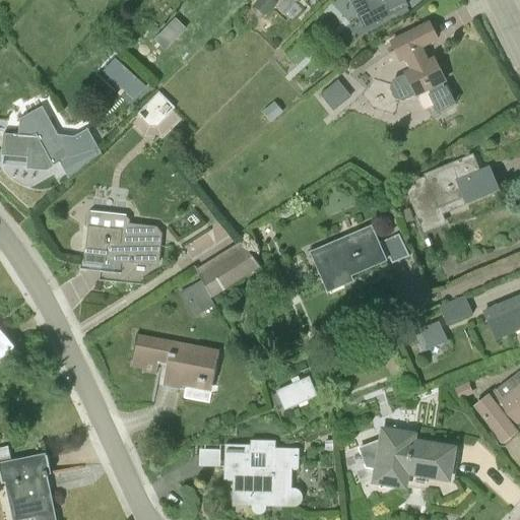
[(277,4),(272,0),(258,0),(252,7),(265,17),(277,4)]
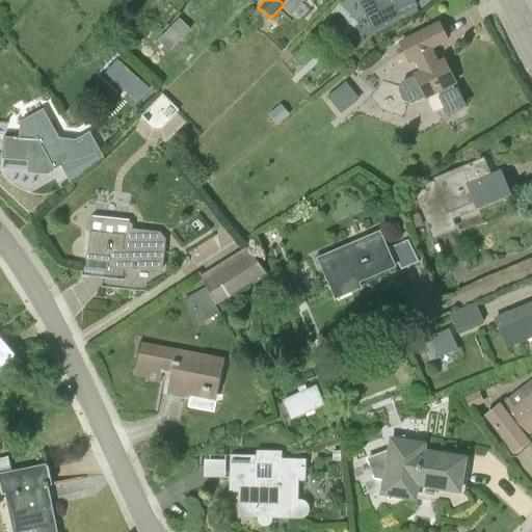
[(371,0),(382,24),(418,7),(414,0),(371,0)]
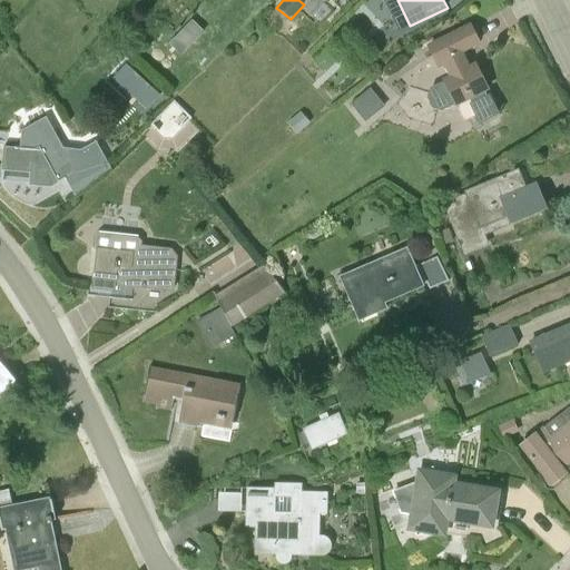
[(186,28),(198,40),(206,31),(194,20),(186,28)]
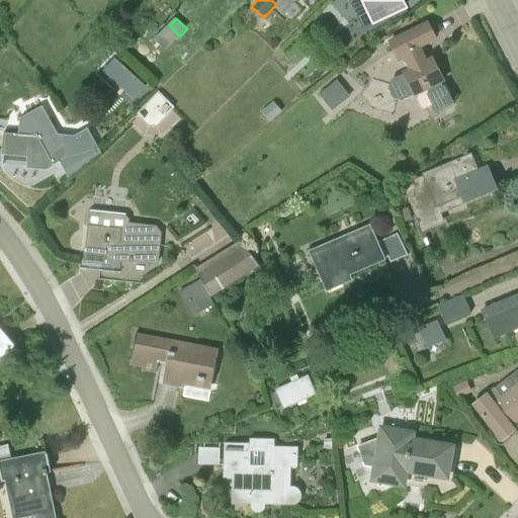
[(443,88),(440,82),(443,81),(432,60),(426,63),(419,48),(435,38),(427,23),(389,44),(399,63),(403,61),(409,71),(391,80),(389,88),(393,98),(402,100),(414,94),(415,95),(426,90),(436,111),(452,103),(444,87),(443,88)]
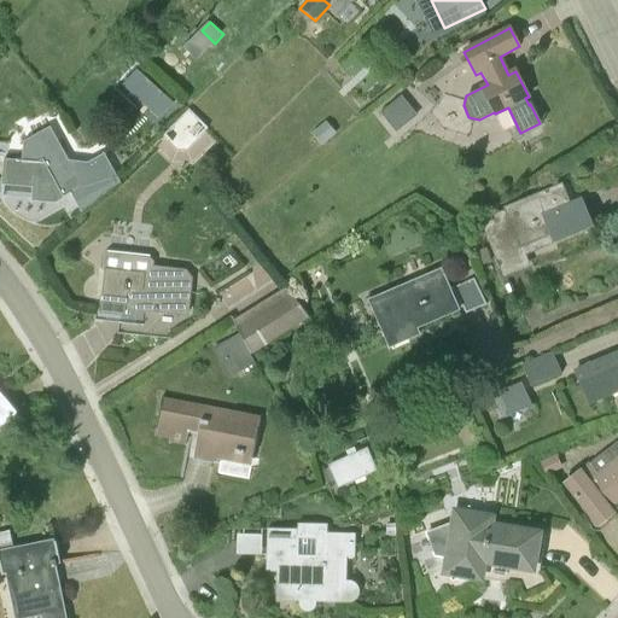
[(410,106),(401,95),(380,112),(389,123),(410,106)]
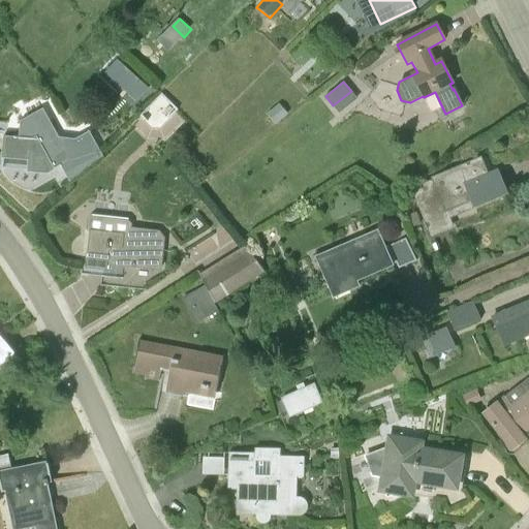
[(163,94),(142,116),(155,128),(160,128),(180,110),(163,94)]
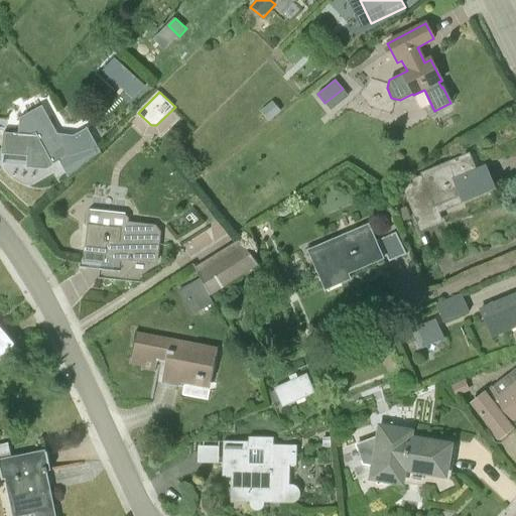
[(271,101),(260,110),(270,121),(281,112),(271,101)]
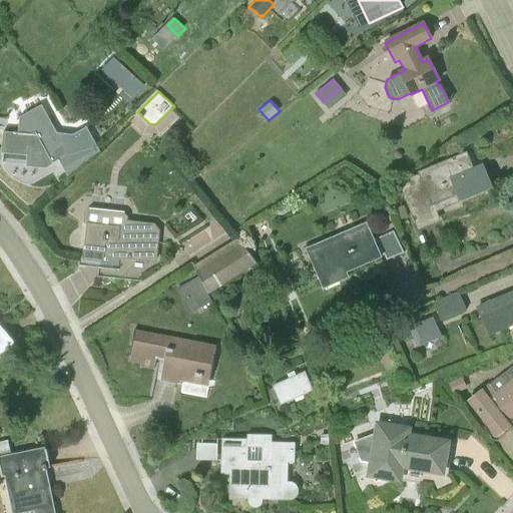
[(86,128),(80,131),(72,135),(57,134),(41,106),(20,118),(18,134),(4,132),(2,153),(28,155),(32,163),(48,165),(50,164),(51,165),(59,161),(68,176),(100,152),(86,128)]
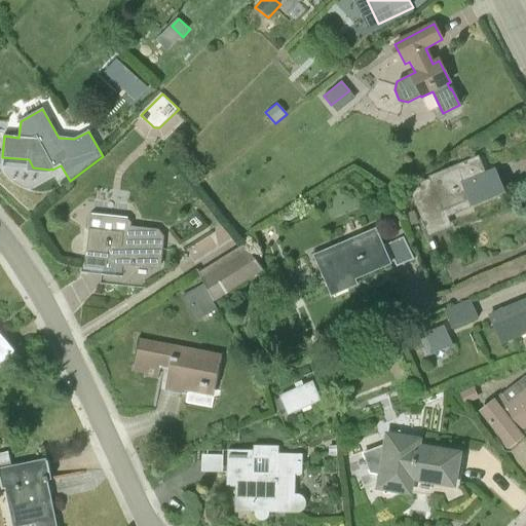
[(446,214),(472,205),(501,191),(493,173),(487,175),(479,156),(418,181),(418,184),(408,189),(426,232),(450,223),(446,214)]
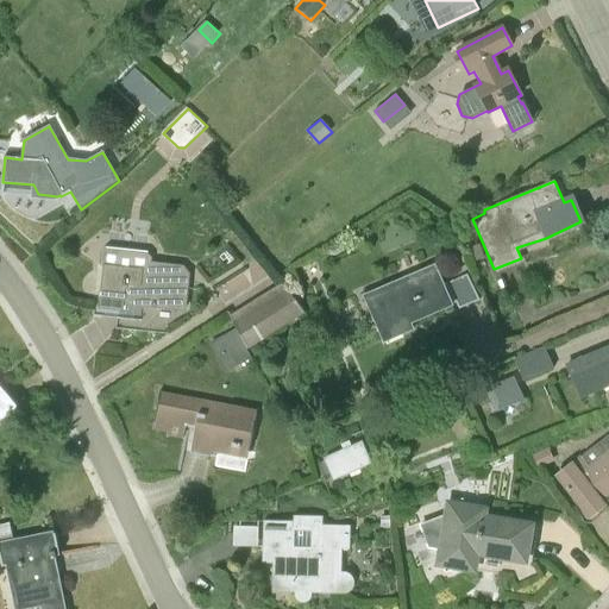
[(487,258),(481,244),(471,248),(476,262),(487,258)]
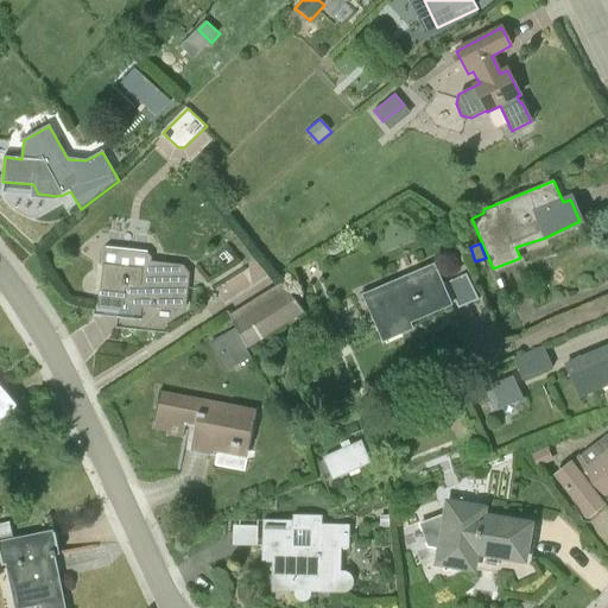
[(184,310),(187,289),(189,272),(183,265),(151,261),(152,258),(147,253),(106,248),(100,252),(99,264),(105,270),(100,308),(122,310),(122,303),(184,310)]
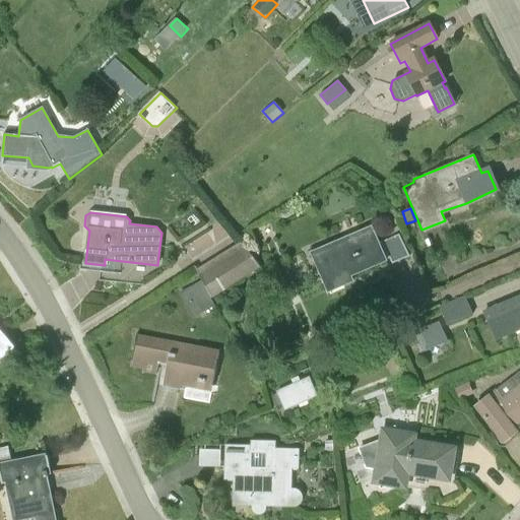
[(196,260),(235,241),(226,223),(188,243),(196,260)]
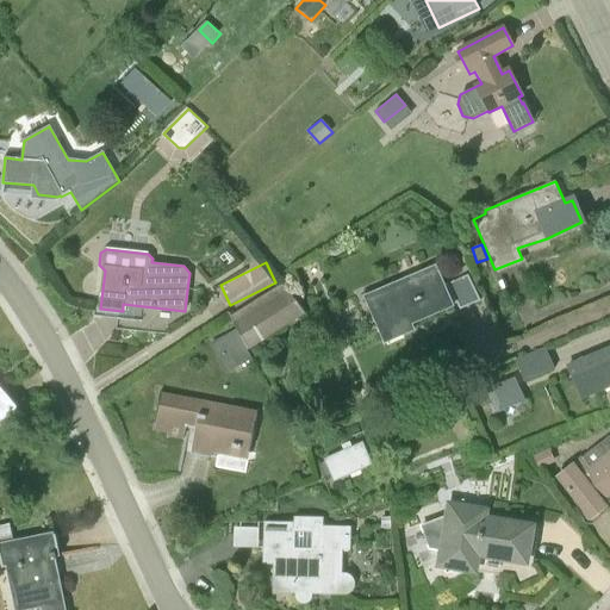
[(436,268),(366,298),(385,343),(415,330),(412,324),(453,306),(443,287),(436,268)]
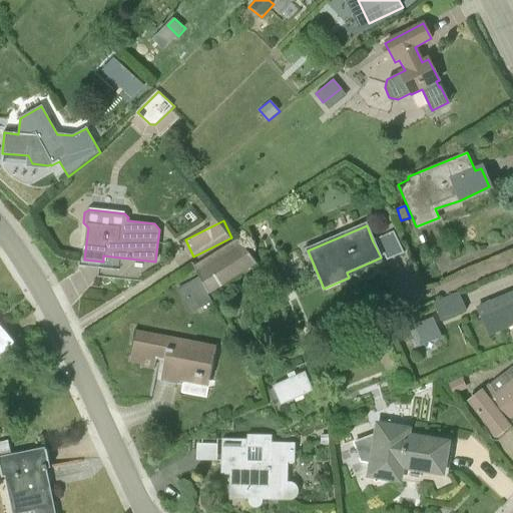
[(394,232),(394,230),(377,237),(386,260),(403,251),(394,232)]
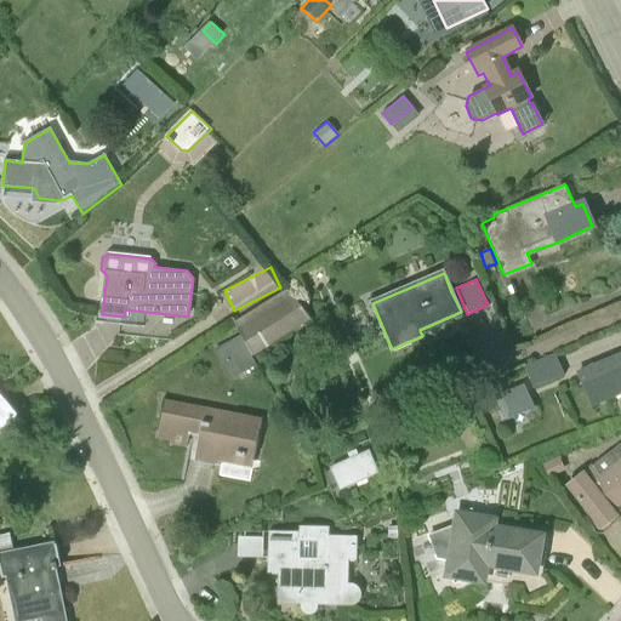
[(252,357),(277,341),(309,320),(292,296),(238,330),(240,335),(252,357)]
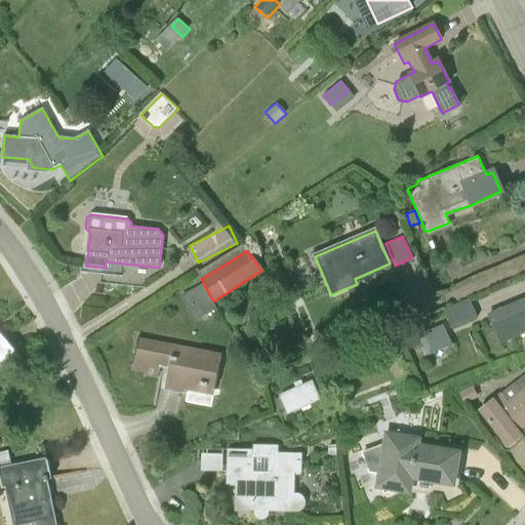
[(216,309),(213,301),(203,283),(180,296),(194,321),(216,309)]
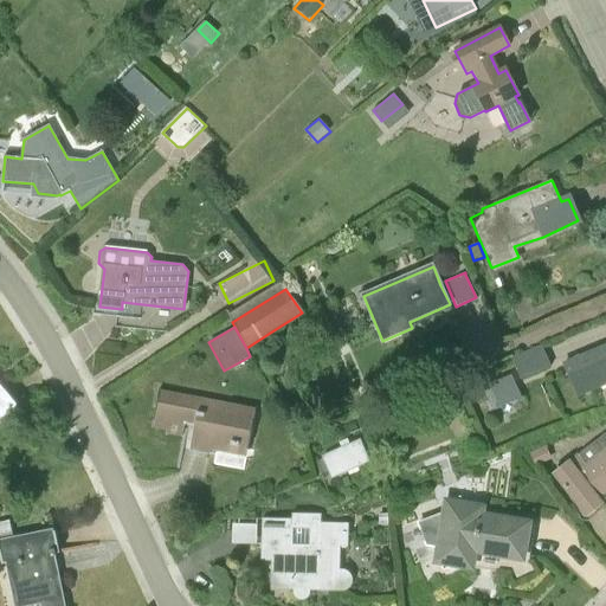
[(521,378),(550,365),(542,345),(513,358),(521,378)]
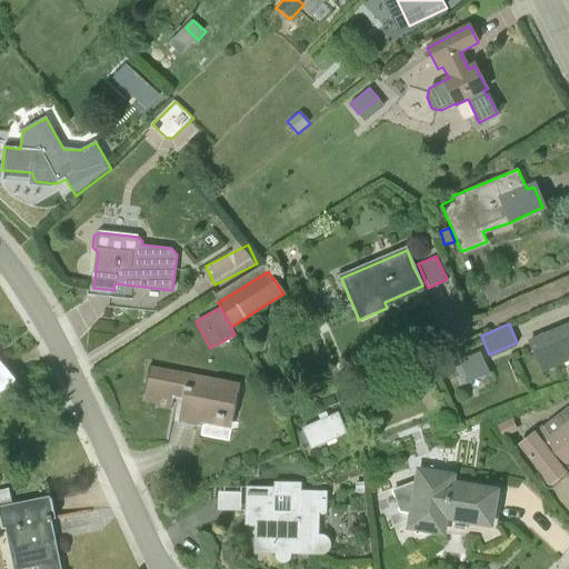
[(568,359),(568,325),(530,341),(542,371),(568,359)]
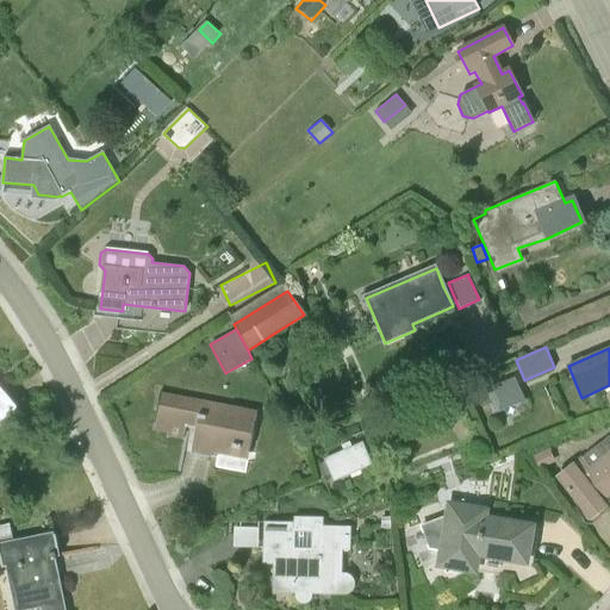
[(483,405),(490,403),(493,412),(523,398),(514,378),(478,396),(483,405)]
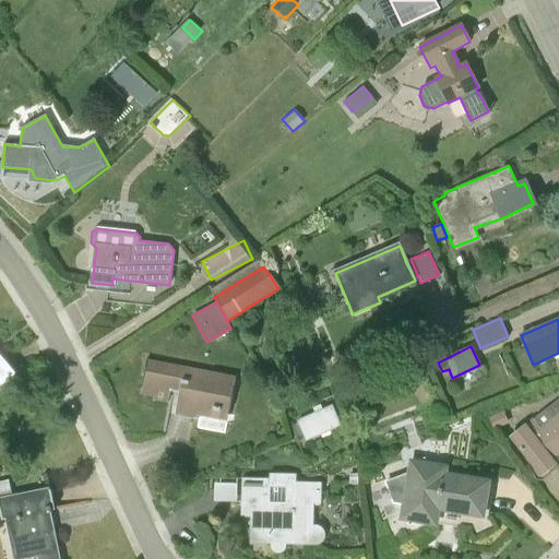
[(0,382),(2,385),(16,373),(4,359),(2,361),(0,358),(0,382)]
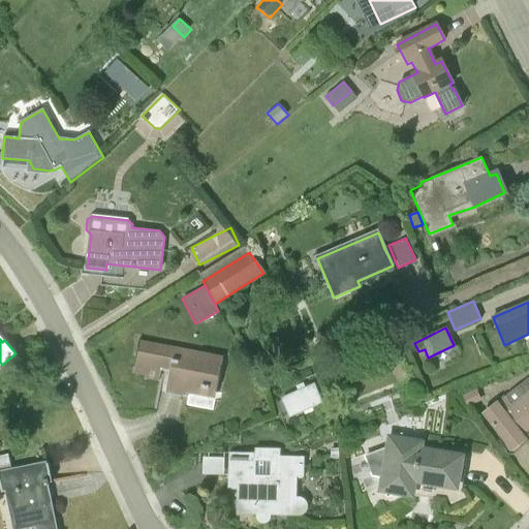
[(223,359),(203,354),(138,341),(132,372),(144,374),(143,377),(159,380),(161,372),(169,373),(166,392),(184,396),(186,384),(217,392),(222,369),(221,369),(223,359)]
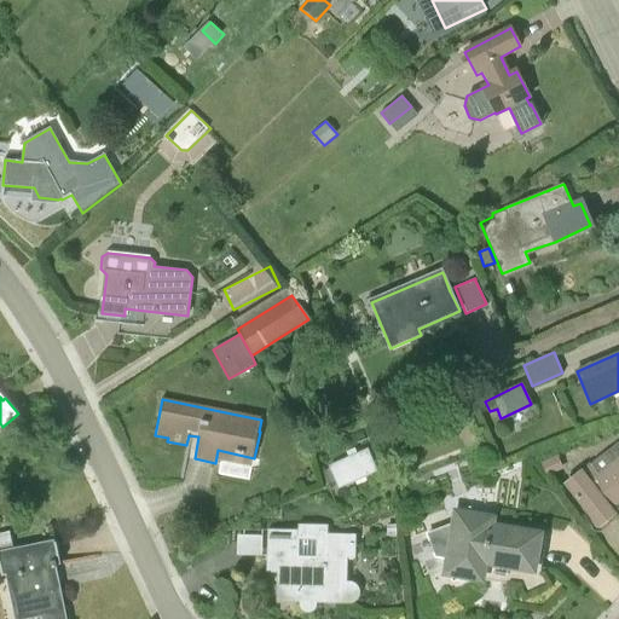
[(470,409),(453,416),(458,428),(475,422),(470,409)]
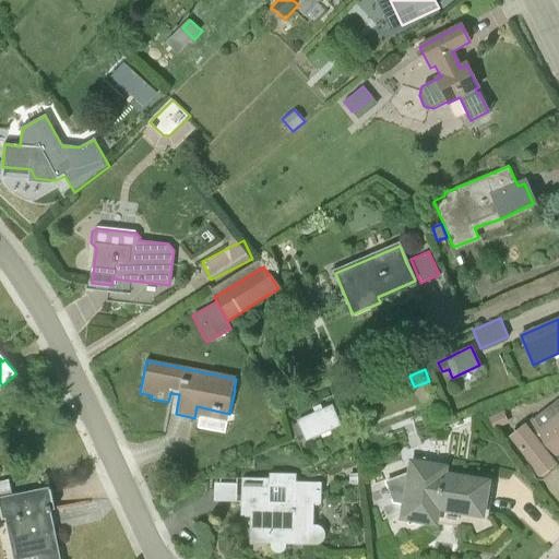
[(558,399),(511,438),(540,475),(555,464),(551,460),(558,453),(558,399)]
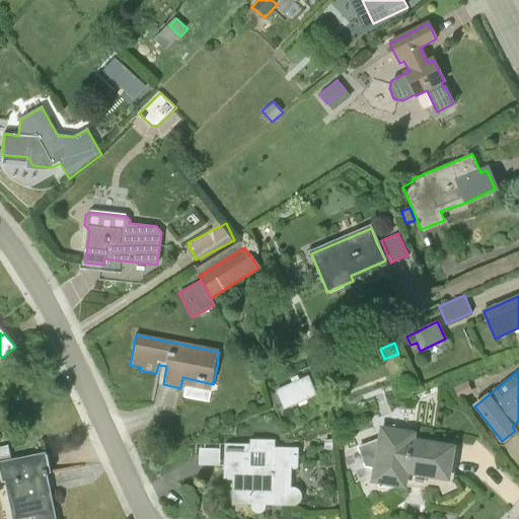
[(285,409),(314,395),(307,379),(277,392),(279,398),(284,410),(286,410),(285,409)]
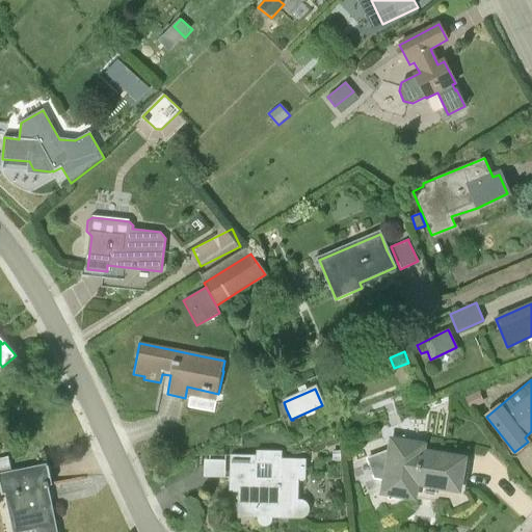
[(480,392),(466,398),(470,409),(484,403),(480,392)]
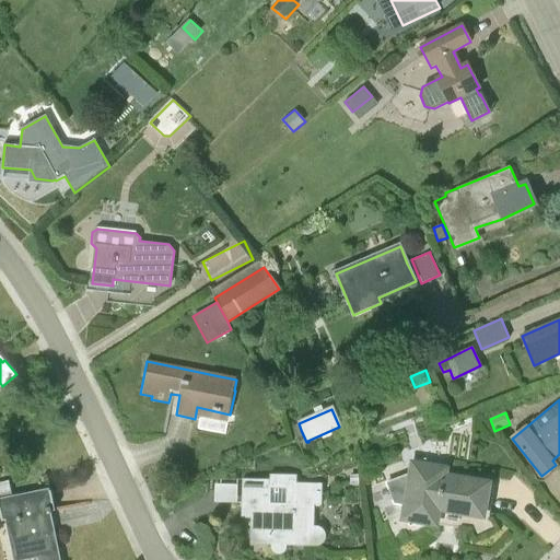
[(353,464),(350,456),(325,467),(328,475),(353,464)]
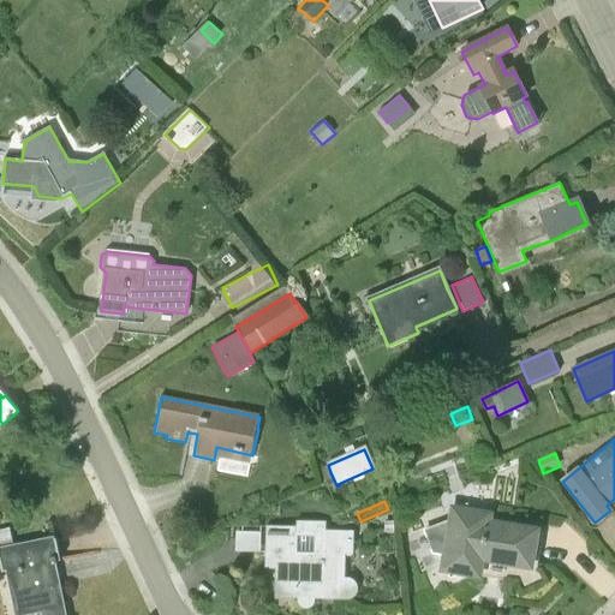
[(529,566),(535,532),(487,524),(488,515),(454,511),(452,520),(424,530),(434,554),(447,555),(445,569),(449,579),(466,573),(478,575),(481,557),(529,566)]
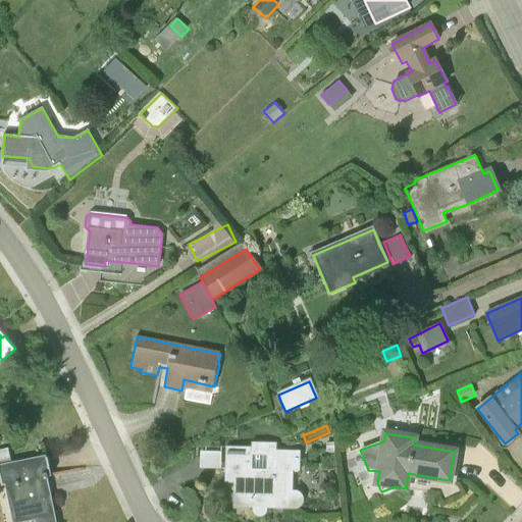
[(293,490),(293,471),(301,471),(301,451),(276,450),(276,442),(252,442),(252,448),(225,447),(224,483),(233,483),(233,508),(253,508),(253,510),(255,515),(260,517),(265,515),(267,509),(296,509),(299,508),(302,506),(303,502),(303,499),(302,494),(300,492),(297,491),(294,490),(293,490)]
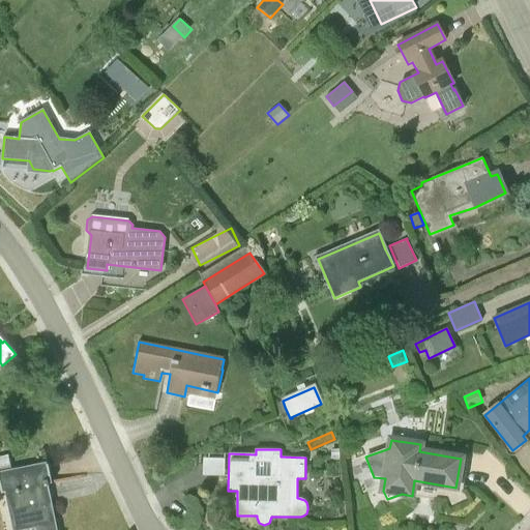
[(0,457),(0,470),(10,469),(8,455),(0,457)]
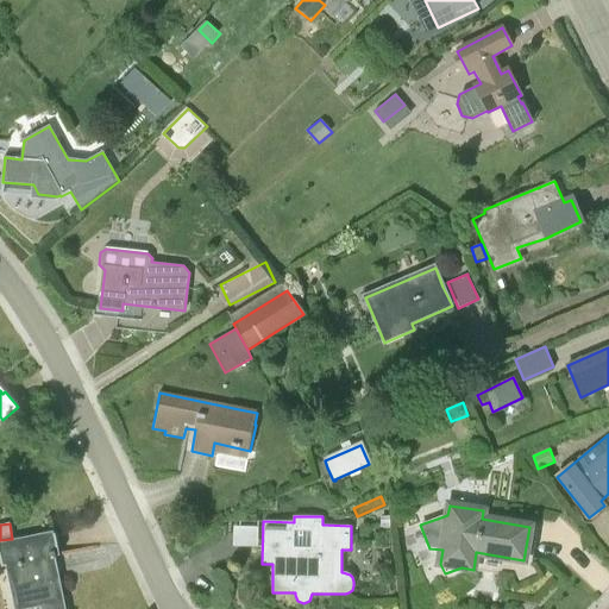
[(18,608),(61,600),(52,557),(60,556),(55,534),(0,545),(0,559),(1,567),(8,566),(18,608)]
